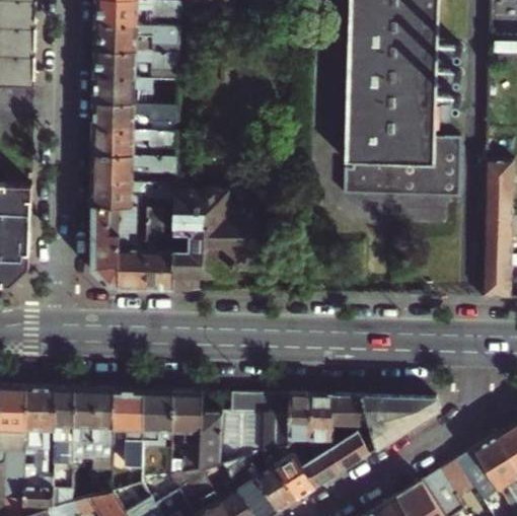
[(0,87),(26,88),(34,88),(35,59),(37,30),(37,2),(37,0),(0,0),(0,87)]
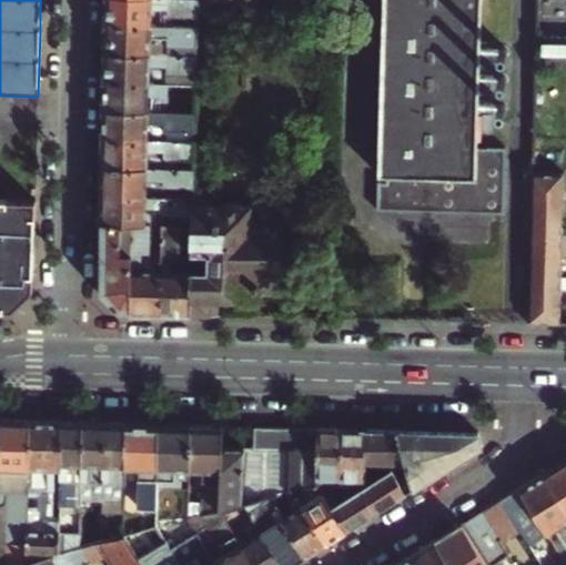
[(105,0),(105,27),(196,29),(196,13),(196,1),(190,0),(172,0),(105,0)]
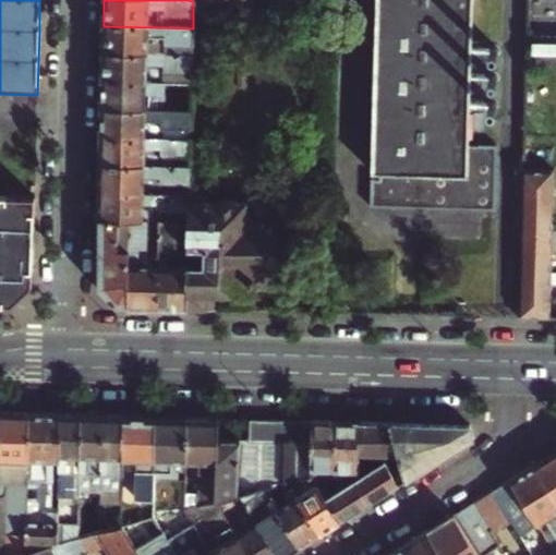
[(253,14),(253,0),(193,0),(193,1),(193,13),(209,14),(231,14),(253,14)]
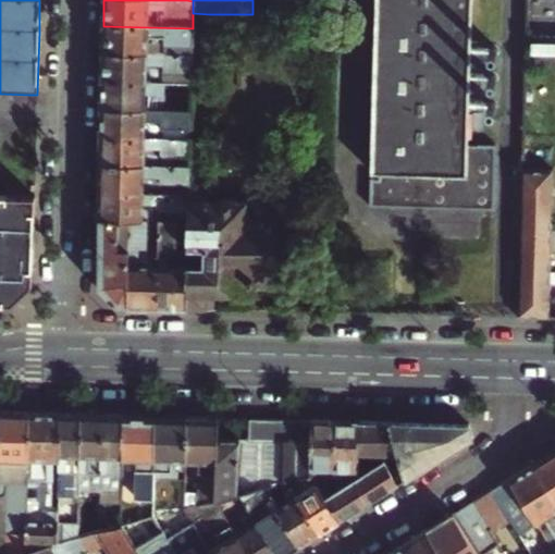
[(373,0),(373,14),(379,14),(379,39),(470,44),(471,0),(373,0)]
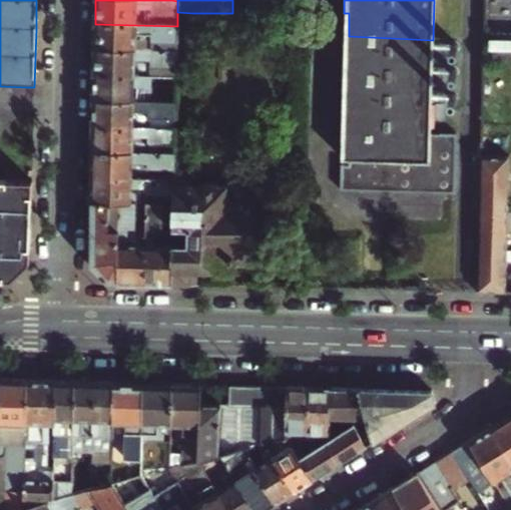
[(510,0),(490,0),(491,50),(510,50),(510,0)]
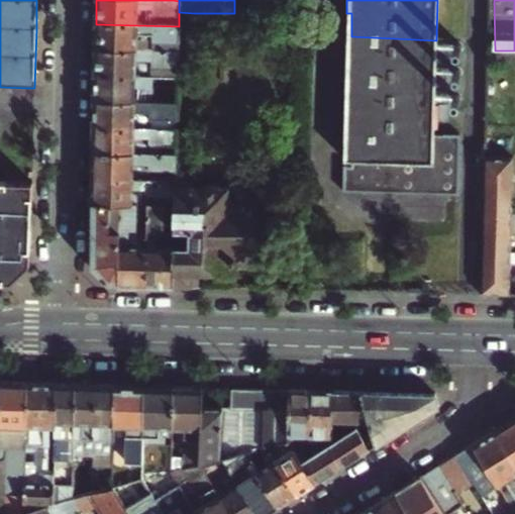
[(179,26),(178,34),(193,34),(194,13),(179,12),(179,26)]
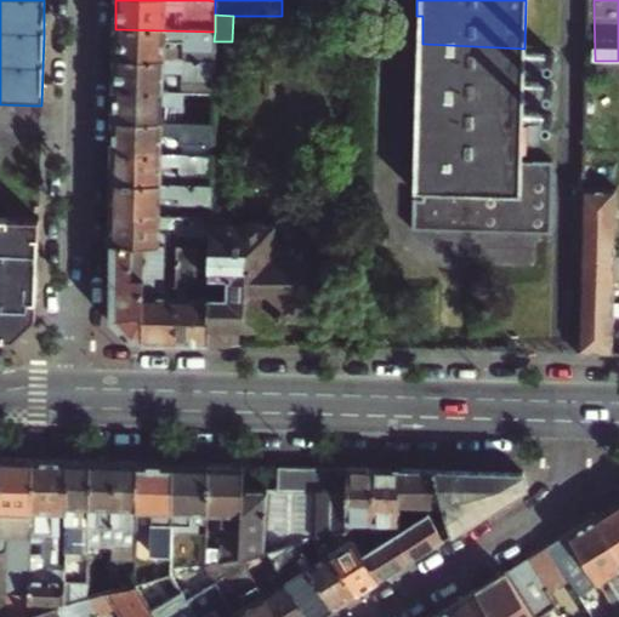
[(282,16),(257,16),(257,32),(276,33),(282,35),(300,35),(304,32),(322,32),(322,17),(282,16)]
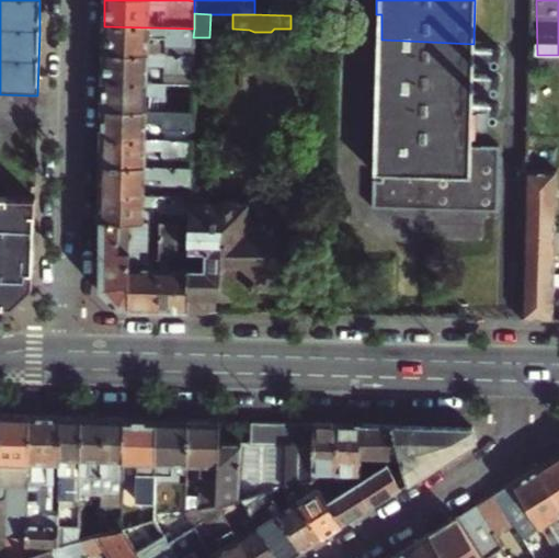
[(372,211),(486,214),(488,149),(471,149),(474,44),(381,40),(381,14),(376,14),(372,175),(380,177),(380,184),(372,184),(372,211)]
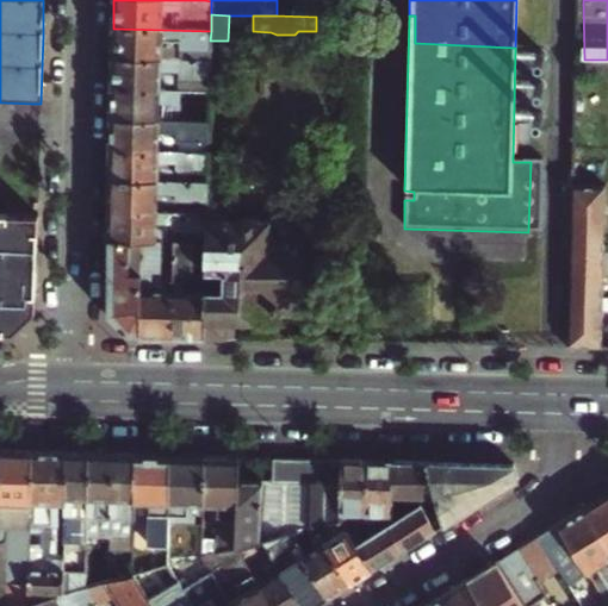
[(113,29),(112,60),(210,62),(210,41),(211,31),(113,29)]
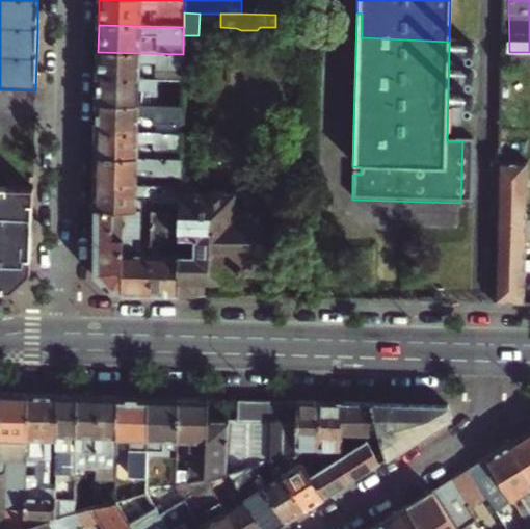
[(98,52),(98,78),(183,80),(183,54),(98,52)]
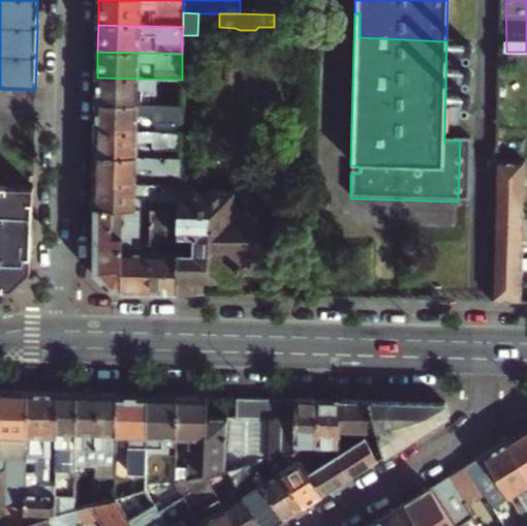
[(97,78),(96,104),(181,106),(182,80),(97,78)]
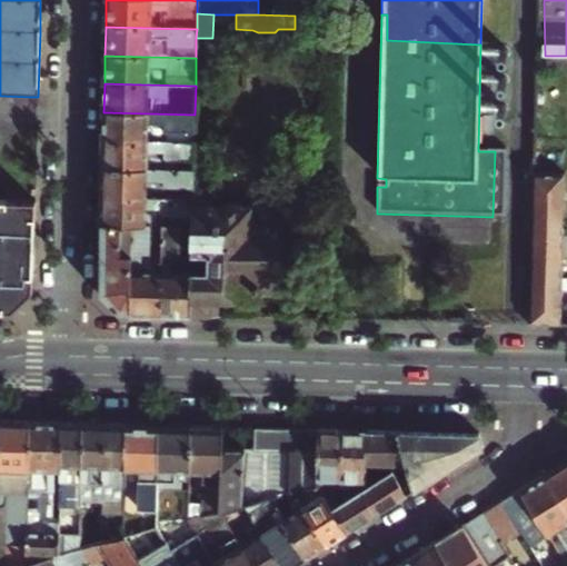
[(103,112),(102,141),(195,144),(195,115),(103,112)]
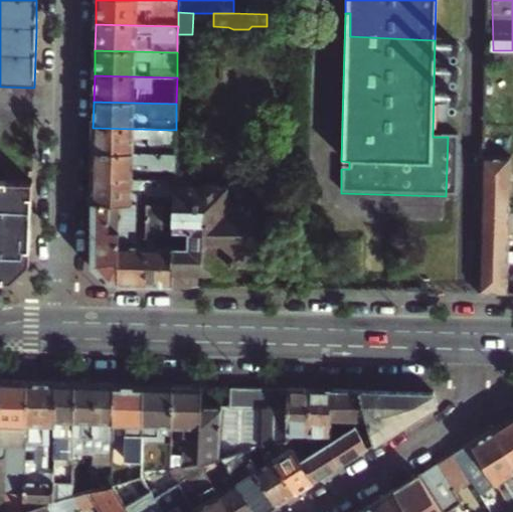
[(93,128),(93,153),(149,155),(149,147),(169,147),(169,155),(175,156),(176,130),(93,128)]
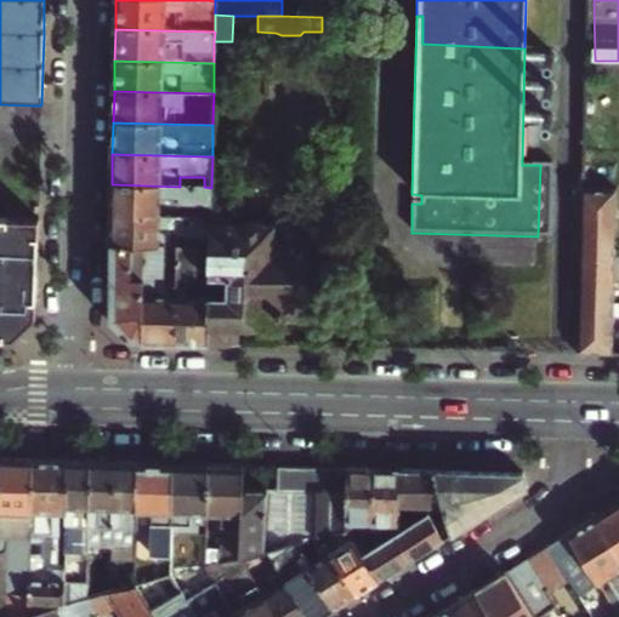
[(552,165),(540,165),(538,236),(550,236),(552,165)]
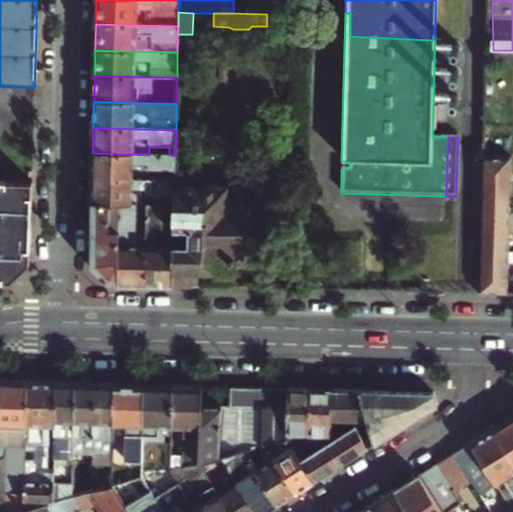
[(93,153),(92,178),(148,180),(149,170),(174,171),(175,161),(175,156),(169,155),(149,155),(93,153)]
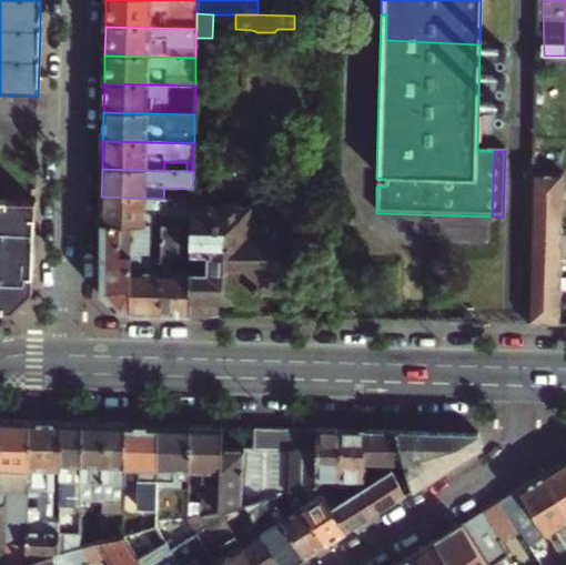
[(563,179),(532,177),(528,324),(558,328),(563,179)]
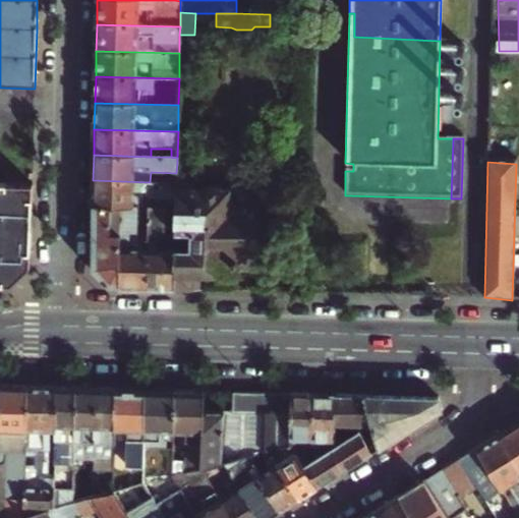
[(185,176),(176,176),(176,182),(176,184),(185,185),(185,176)]
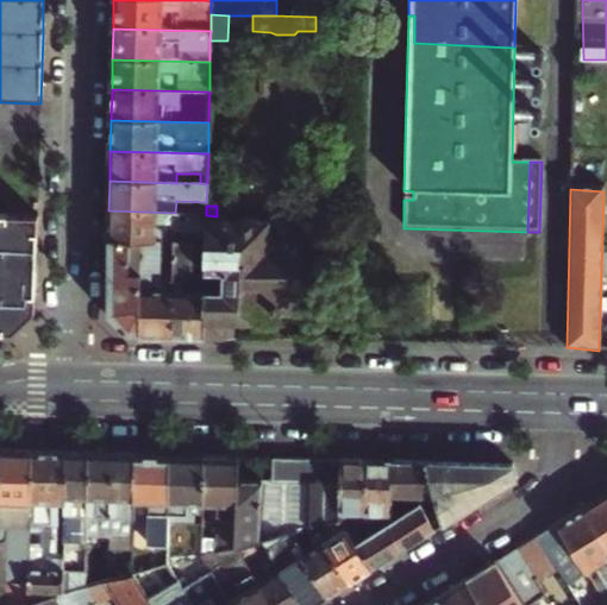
[(175,213),(108,210),(107,241),(141,241),(168,243),(173,243),(175,243),(175,232),(187,232),(205,232),(205,224),(206,215),(206,213),(175,213)]
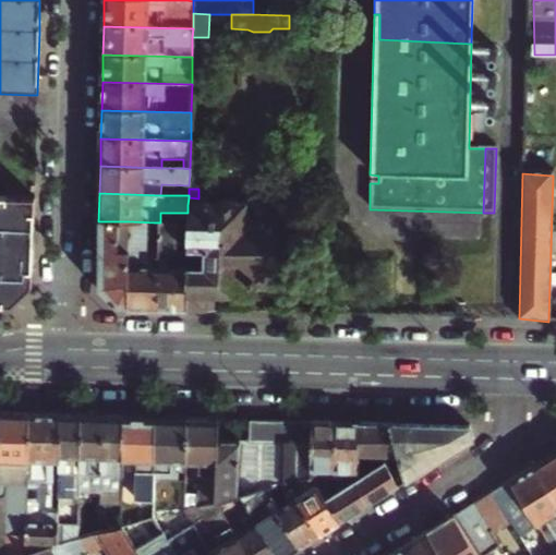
[(0,305),(12,306),(32,288),(34,198),(27,198),(0,197),(0,305)]
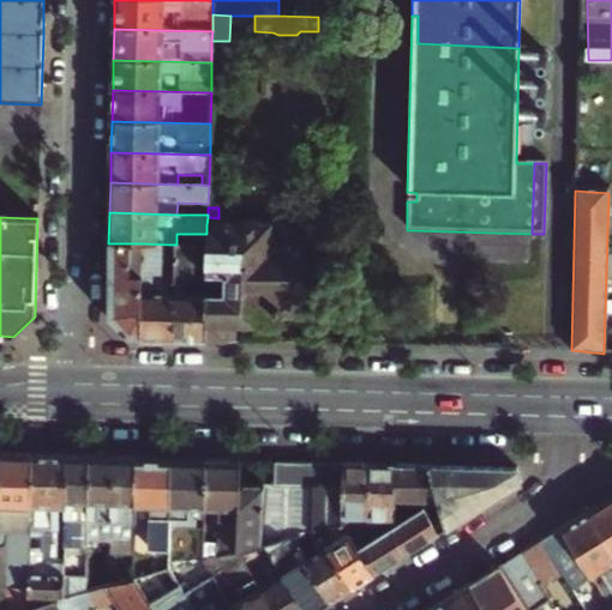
[(207,258),(205,275),(203,343),(223,343),(225,326),(238,326),(277,327),(277,316),(297,316),(297,276),(303,276),(304,258),(298,258),(298,246),(269,246),(269,227),(263,227),(263,224),(259,222),(245,221),(241,224),(241,227),(207,225),(207,234),(207,245),(207,258)]
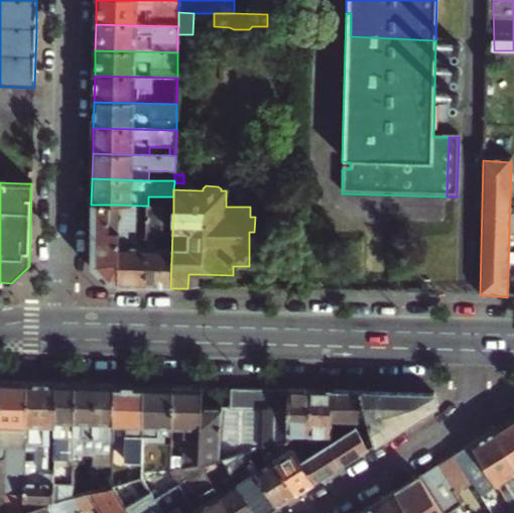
[(148,197),(148,206),(158,206),(158,197),(148,197)]
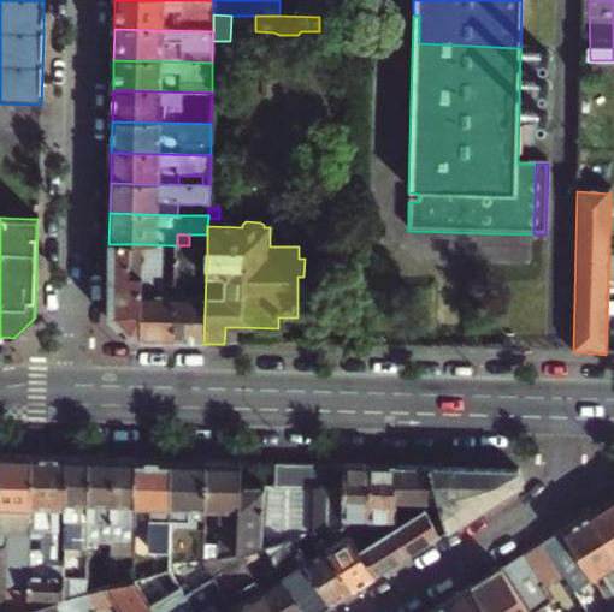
[(141,342),(142,244),(108,244),(107,319),(128,342),(141,342)]
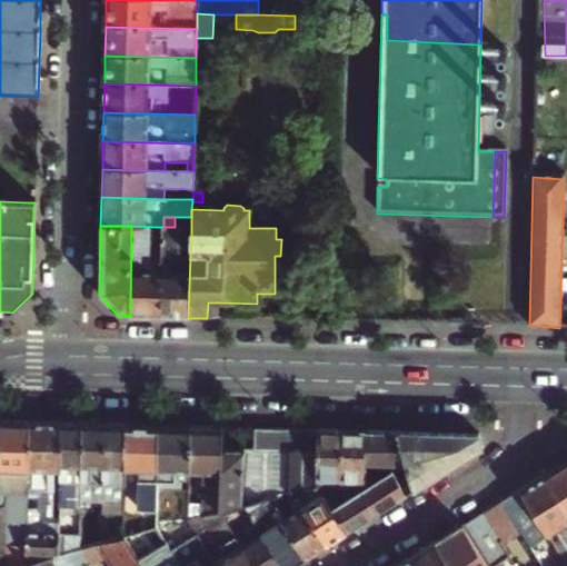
[(159,317),(160,255),(149,255),(149,234),(157,234),(157,227),(131,226),(130,316),(159,317)]
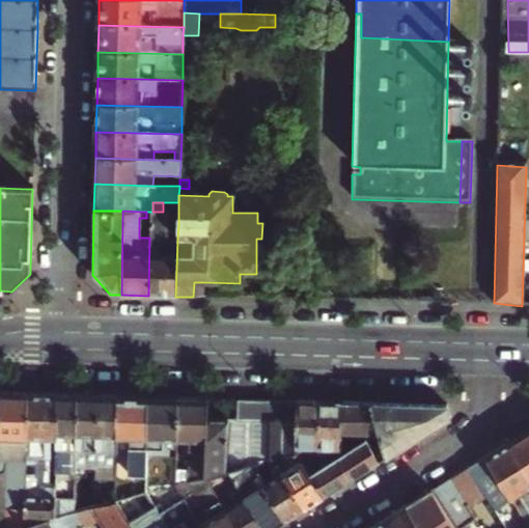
[(175,297),(177,238),(167,238),(167,223),(178,223),(178,212),(163,212),(152,212),(150,212),(149,238),(148,296),(175,297)]
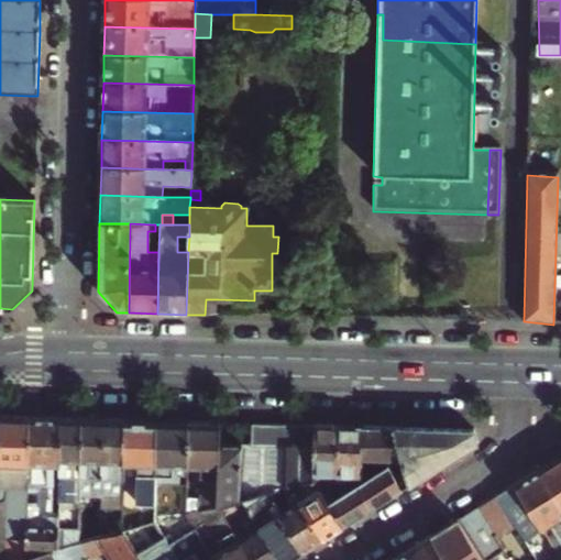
[(205,315),(218,315),(218,299),(206,299),(205,315)]
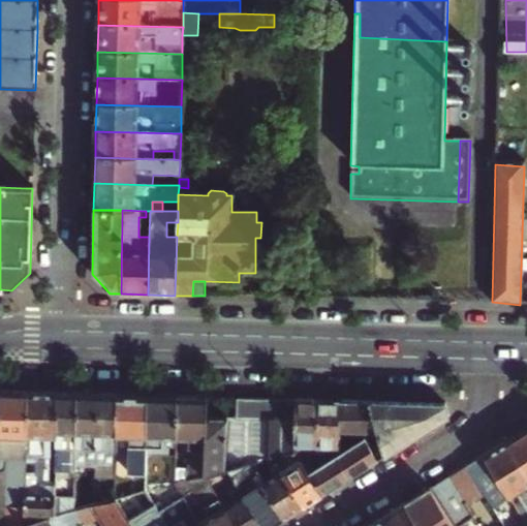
[(0,460),(3,460),(2,509),(6,525),(26,525),(26,497),(26,486),(26,471),(26,460),(27,395),(0,394),(0,460)]
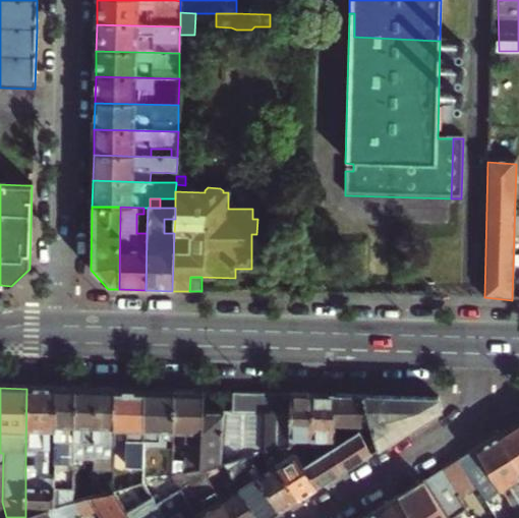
[(26,389),(25,453),(35,453),(35,464),(35,478),(49,478),(50,433),(55,433),(55,390),(26,389)]
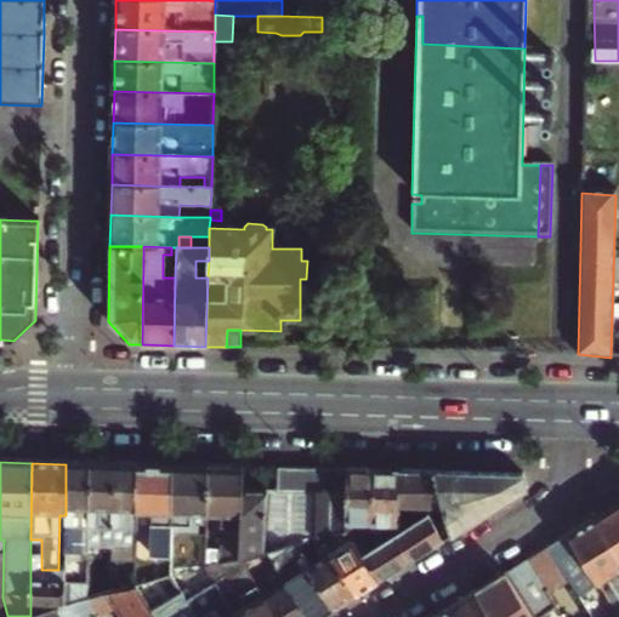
[(66,464),(66,515),(64,564),(74,565),(75,556),(80,556),(80,530),(87,530),(90,464),(66,464)]
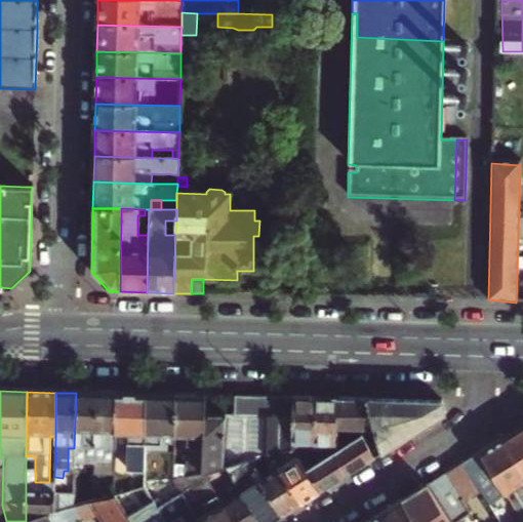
[(76,393),(74,448),(84,448),(84,460),(88,460),(88,466),(93,466),(93,503),(112,497),(113,467),(99,466),(99,462),(103,458),(104,449),(113,450),(115,394),(76,393)]
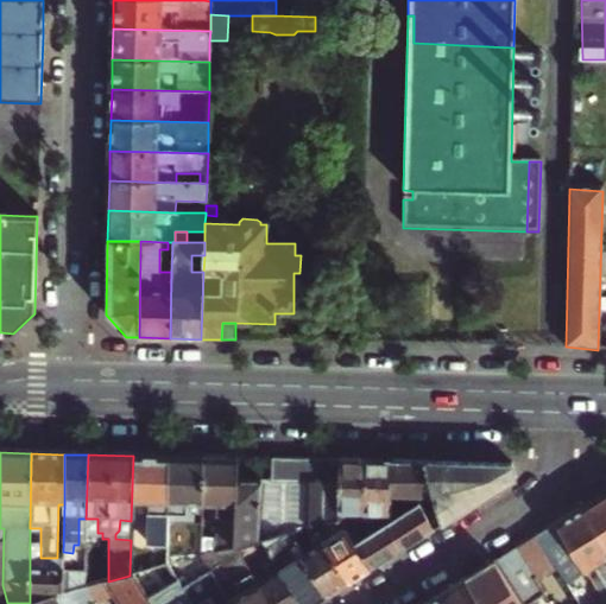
[(169,457),(133,456),(131,521),(131,522),(147,522),(146,571),(165,566),(166,523),(169,457)]
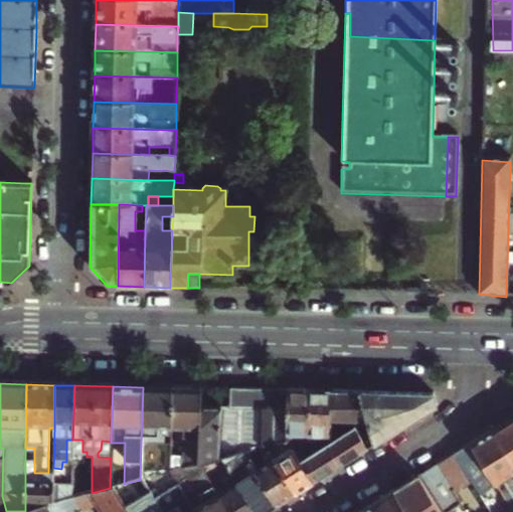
[(171,388),(143,387),(141,444),(158,445),(158,428),(170,428),(171,388)]
